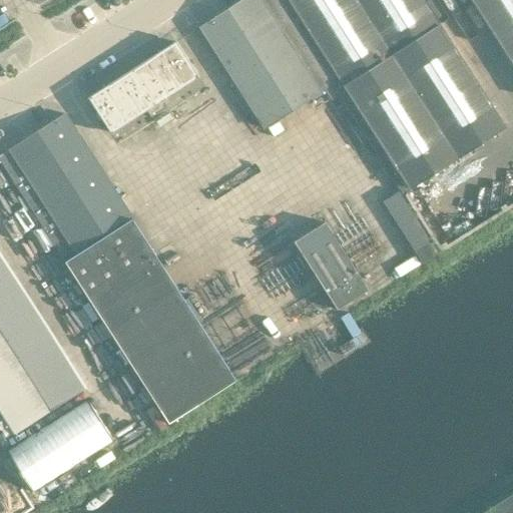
[(320,91),(332,83),(277,0),(240,0),(199,27),(265,127),(320,92),(320,91)]
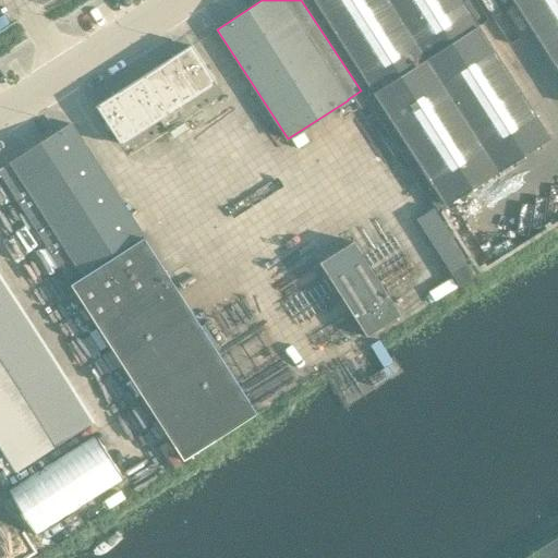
[(549,137),(460,0),(301,0),(361,91),(437,210),(549,137)]
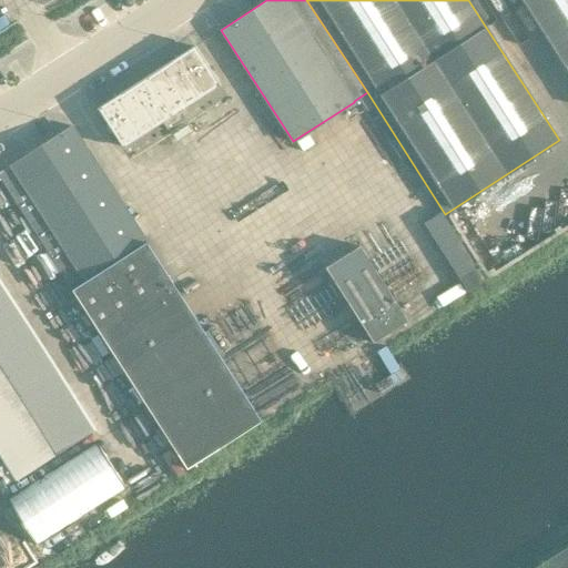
[(567,0),(521,0),(567,72),(567,0)]
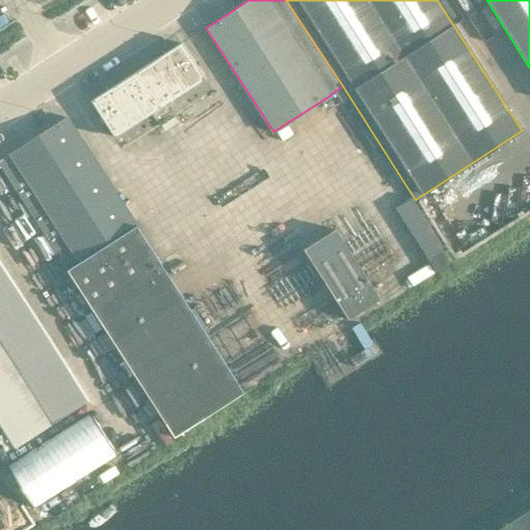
[(125,80),(91,101),(114,137),(150,113),(155,121),(164,116),(172,110),(167,102),(204,79),(181,43),(148,65),(148,66),(125,81),(125,80)]
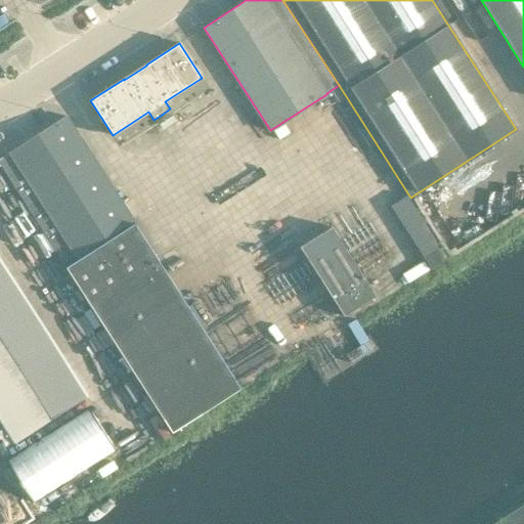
[(132,219),(67,116),(9,153),(10,154),(0,160),(0,164),(62,263),(75,255),(76,256),(132,219)]
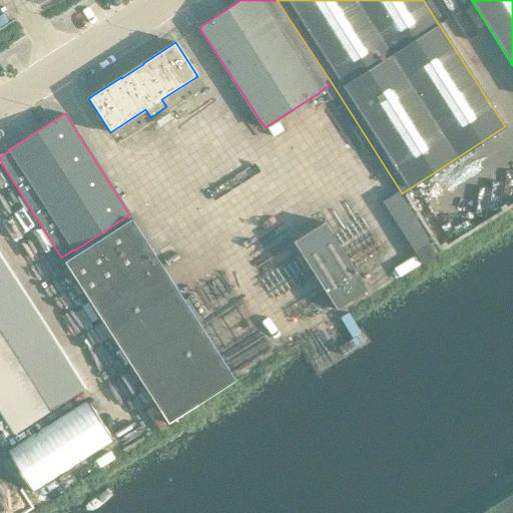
[(398,191),(383,201),(421,262),(437,252),(398,191)]
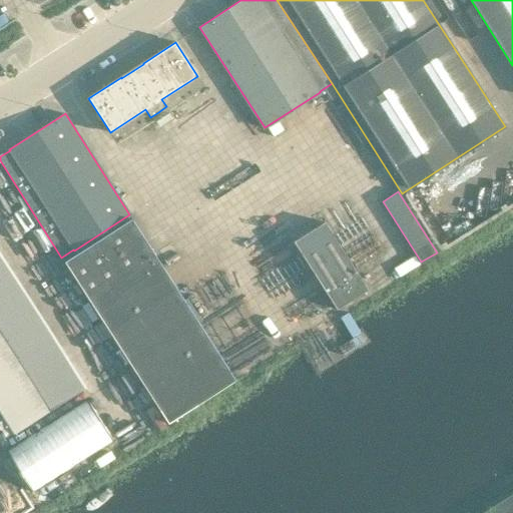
[(168,423),(235,380),(131,218),(64,262),(168,423)]
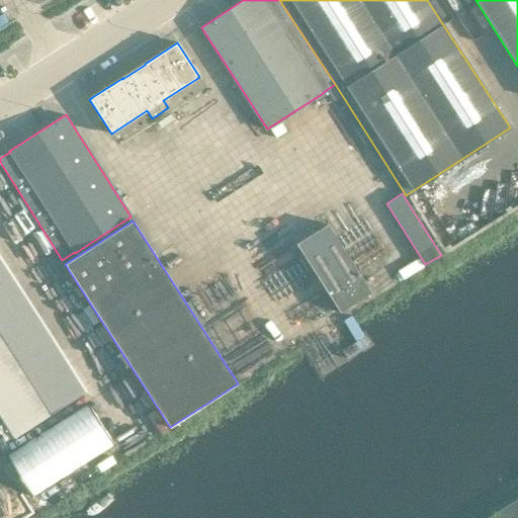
[(370,292),(327,224),(296,244),(340,312),(370,292)]
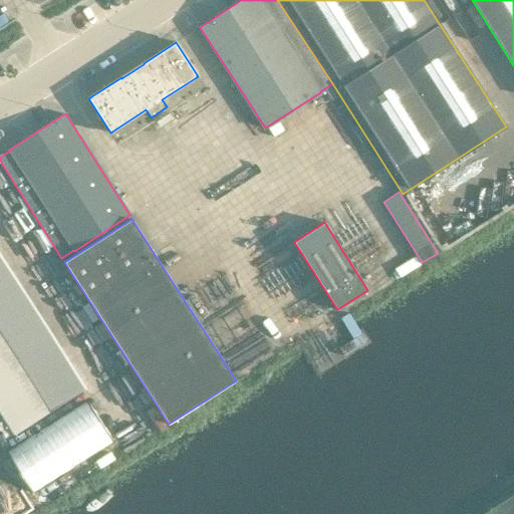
[(74,394),(0,277),(0,393),(22,428),(74,394)]
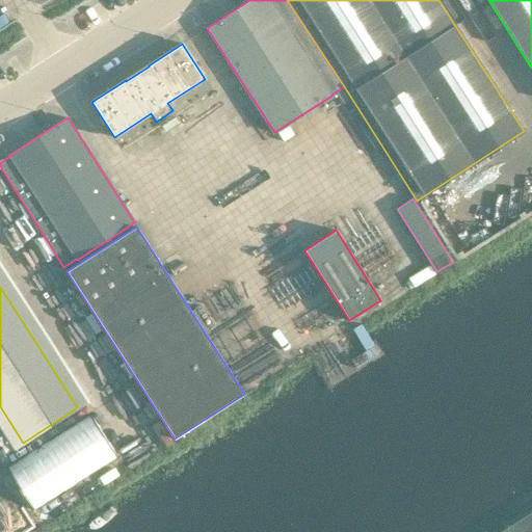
[(0,473),(0,531),(22,531),(33,525),(0,473)]
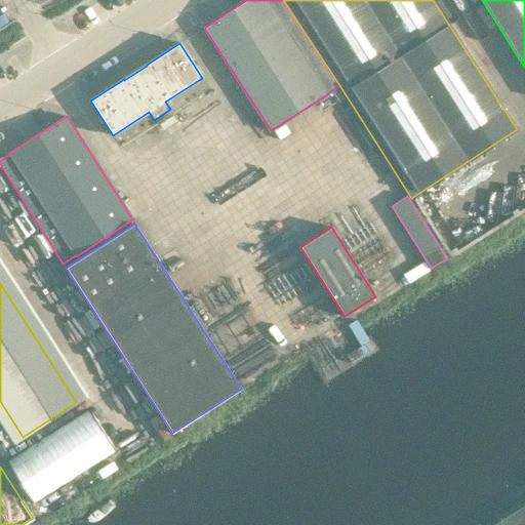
[(524,524),(524,506),(494,524),(524,524)]
